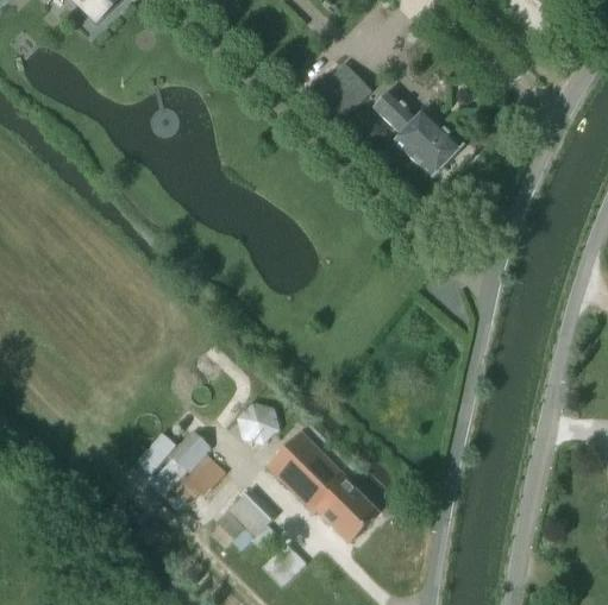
[(75,0),(95,19),(114,0),(75,0)]
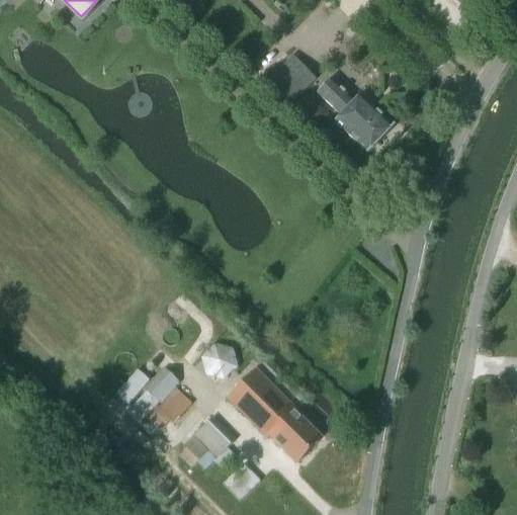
[(452,0),(462,9),(469,0),(452,0)]
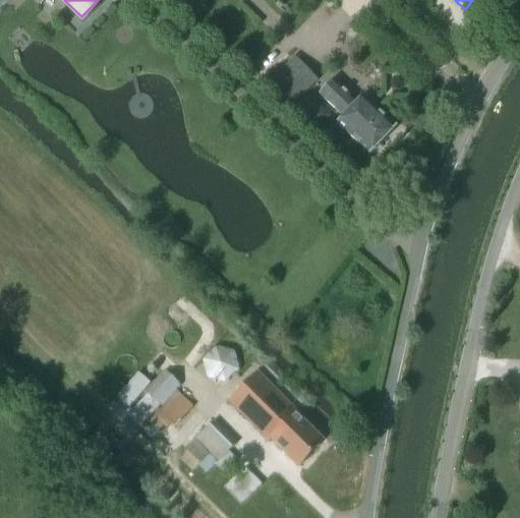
[(318,78),(294,54),(261,87),(284,110),(318,78)]
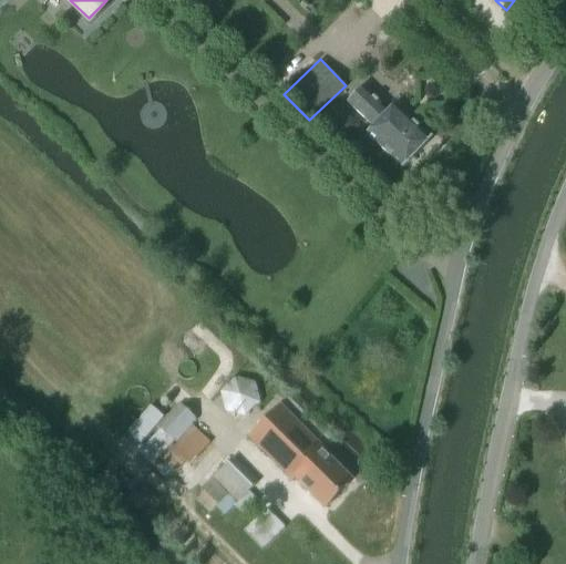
[(401,166),(430,137),(394,102),(388,109),(362,84),(347,100),(372,125),(366,132),(401,166)]
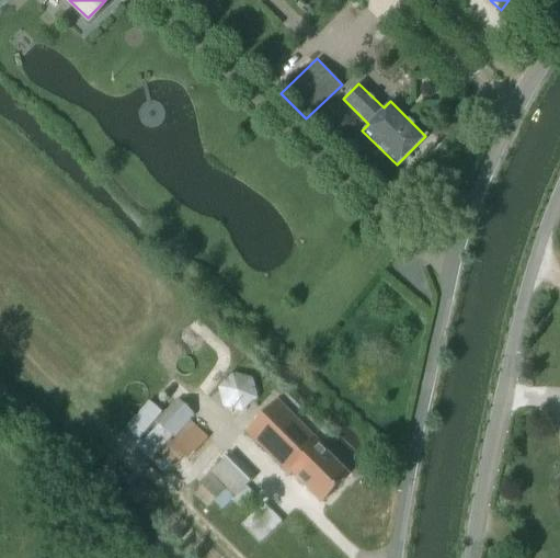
[(172,435),(193,412),(176,397),(156,420),(172,435)]
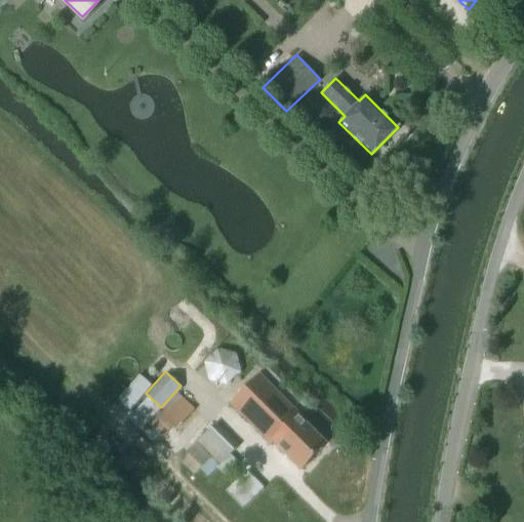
[(299,467),(324,443),(296,416),(299,413),(257,371),(228,401),(269,442),(272,440),(299,467)]
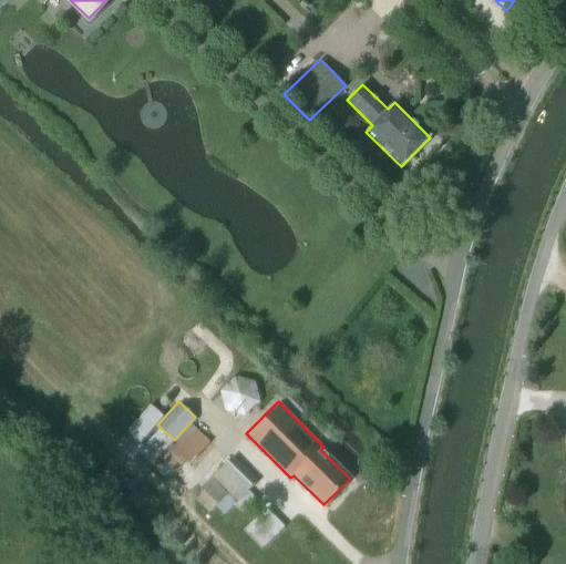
[(258,482),(232,457),(213,477),(238,502),(258,482)]
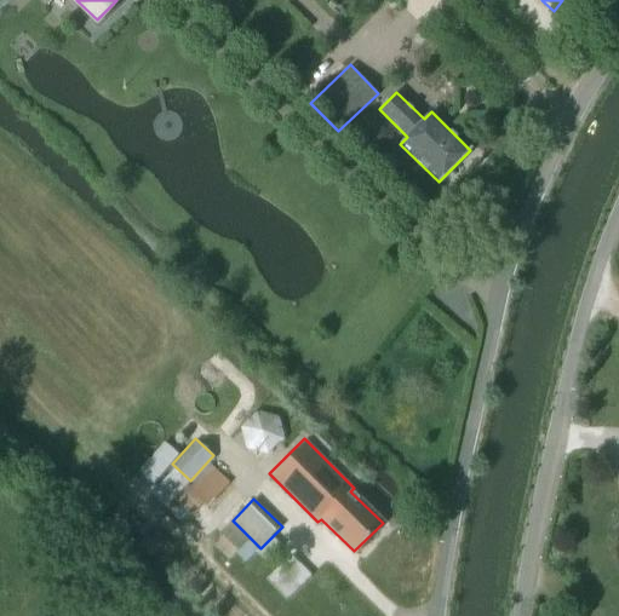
[(267,577),(288,598),(313,574),(291,553),(267,577)]
